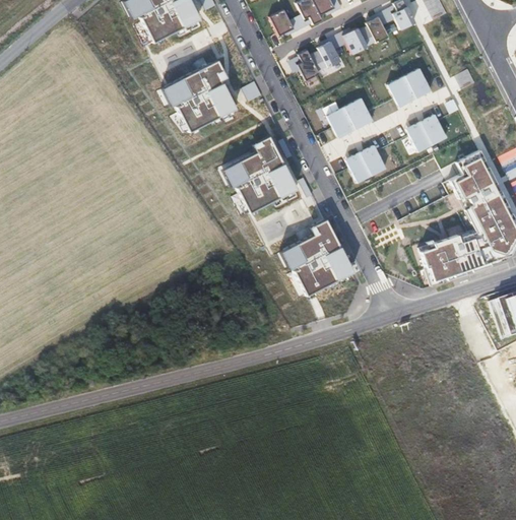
[(138,17),(130,0),(127,0),(125,1),(133,19),(138,17)]
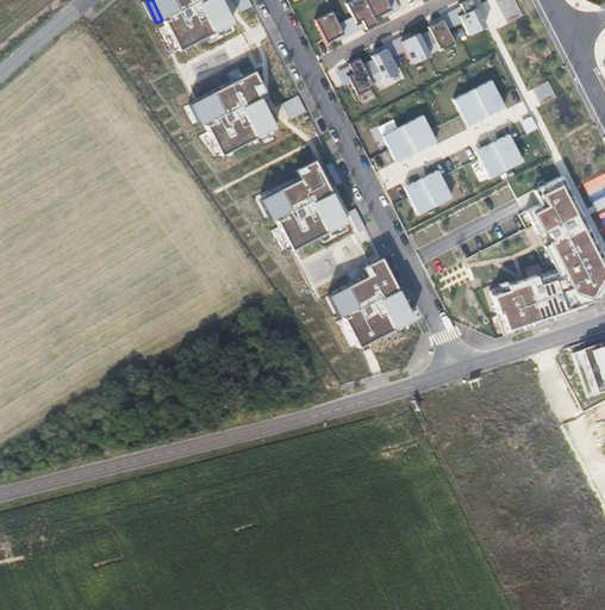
[(166,18),(181,49),(236,23),(224,0),(153,0),(162,20),(166,18)]
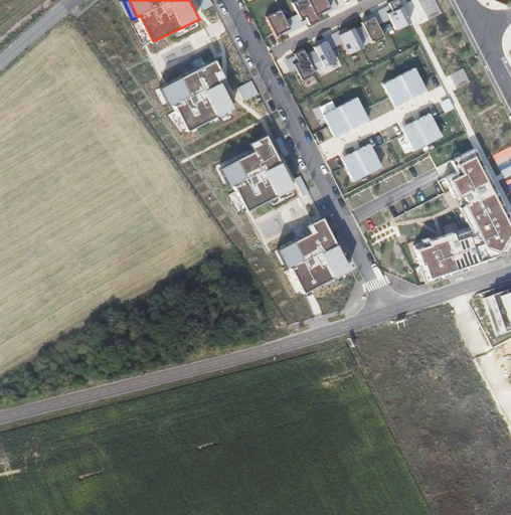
[(201,0),(206,10),(216,5),(213,0),(201,0)]
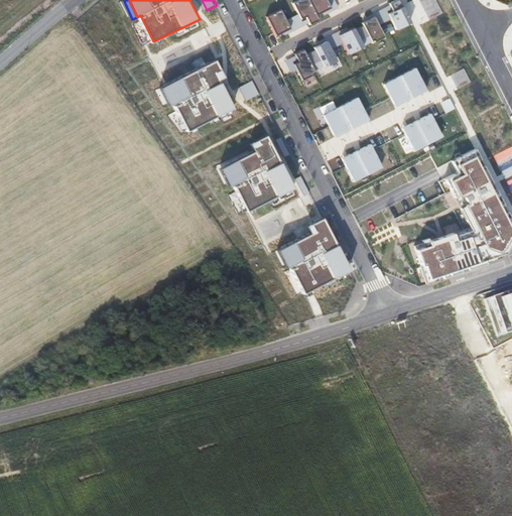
[(320,15),(311,0),(302,0),(296,3),(302,14),(304,19),(309,17),(310,19),(312,23),(313,24),(323,20),(320,15)]
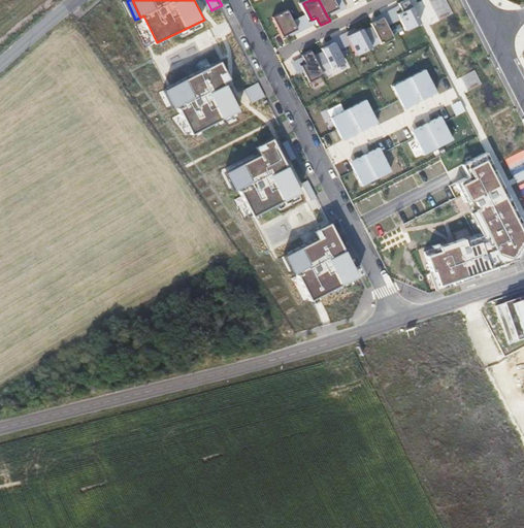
[(319,0),(327,15),(334,12),(341,8),(337,0),(319,0)]
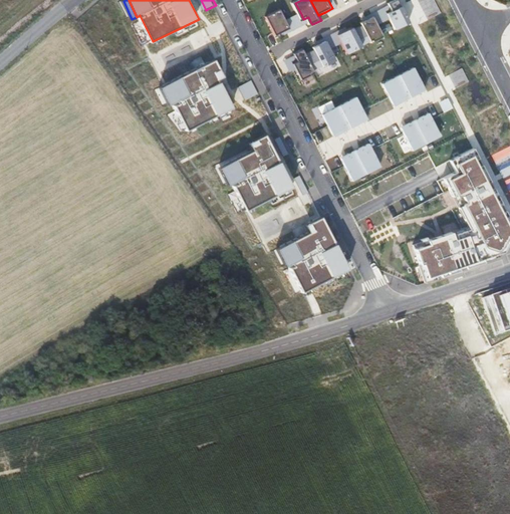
[(336,0),(328,0),(332,8),(325,12),(326,15),(340,8),(336,0)]
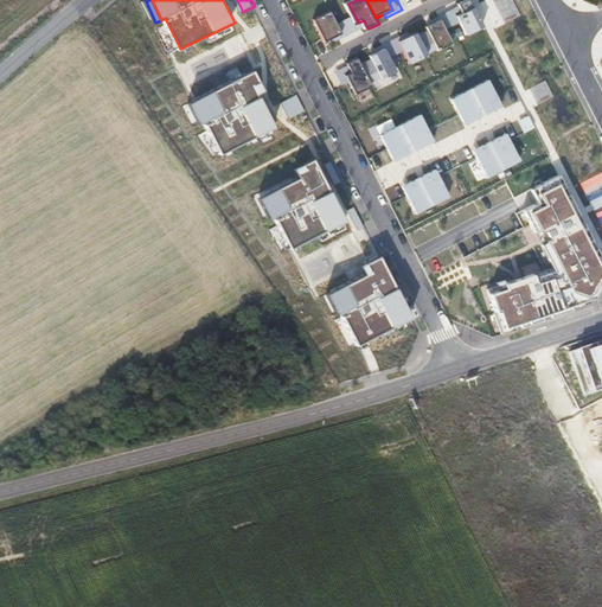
[(487,26),(473,0),(469,0),(462,4),(462,6),(465,11),(467,13),(461,17),(463,23),(471,36),(487,26)]
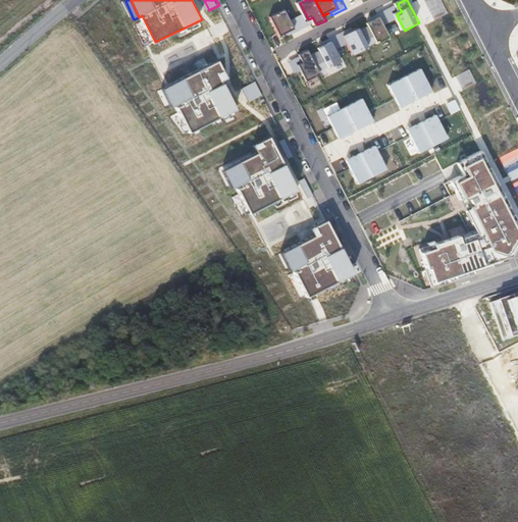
[(400,9),(398,5),(387,11),(393,22),(399,19),(397,14),(395,11),(400,9)]
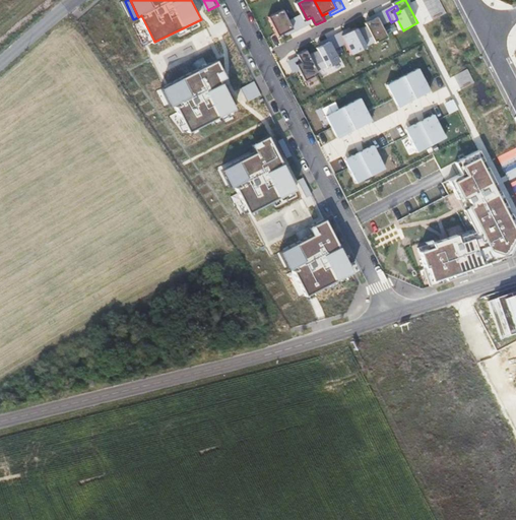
[(292,20),(286,9),(272,17),(281,37),(287,34),(296,29),(292,20)]
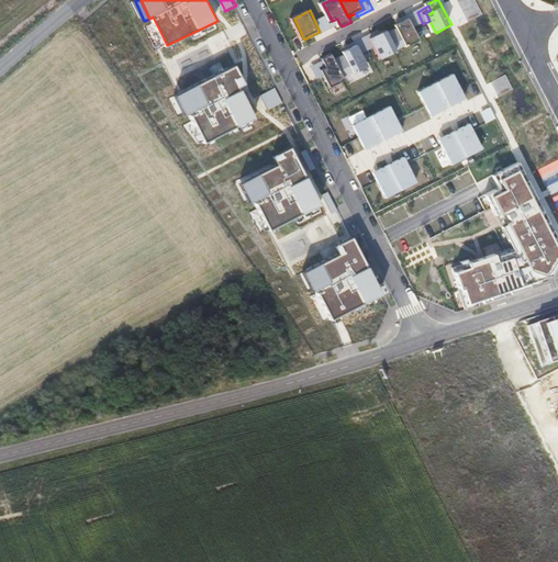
[(400,21),(401,24),(412,19),(416,27),(423,24),(417,12),(400,21)]
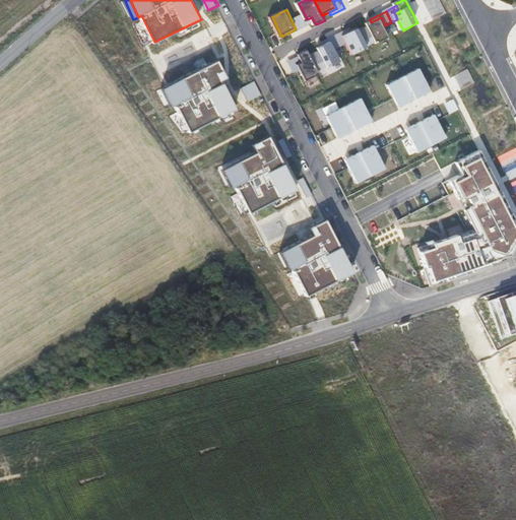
[(304,28),(315,23),(313,19),(308,22),(307,19),(305,14),(299,17),(304,28)]
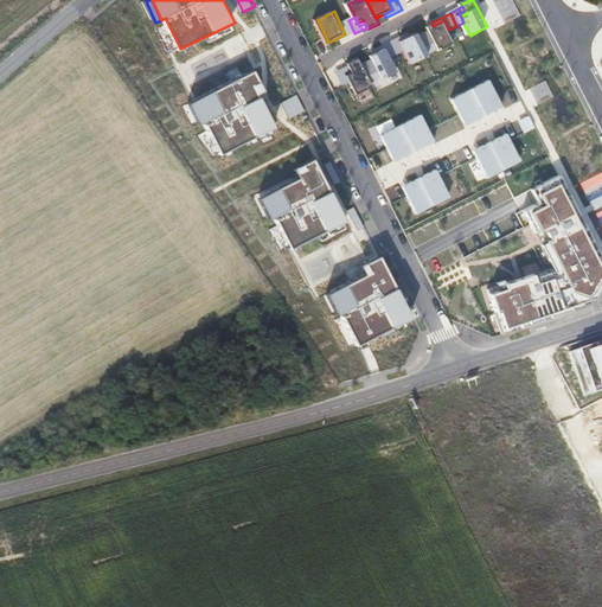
[(354,33),(348,20),(340,24),(345,34),(335,39),(337,43),(354,33)]
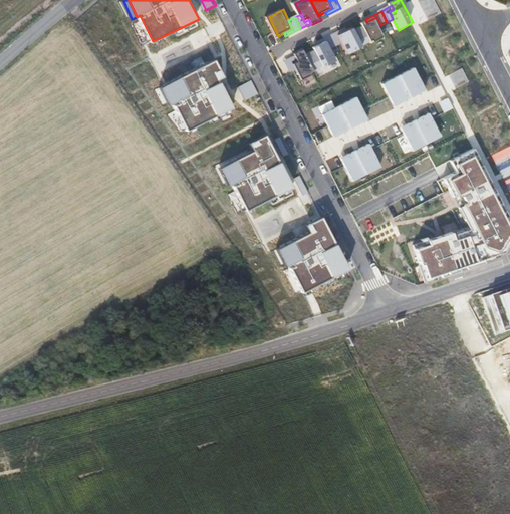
[(374,42),(387,36),(380,25),(376,17),(366,22),(364,23),(365,26),(356,30),(364,45),(373,40),(374,42)]
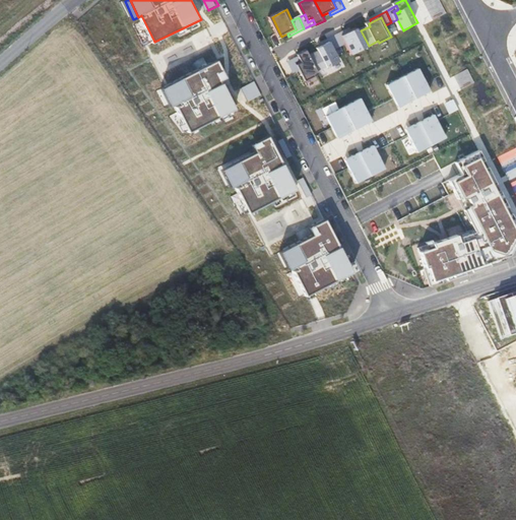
[(337,36),(343,47),(349,44),(344,36),(355,30),(352,27),(337,36)]
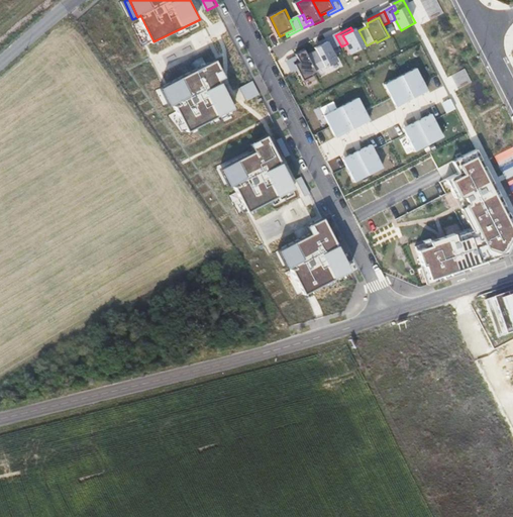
[(358,30),(357,27),(352,30),(342,35),(347,43),(352,54),(367,46),(367,45),(358,30)]
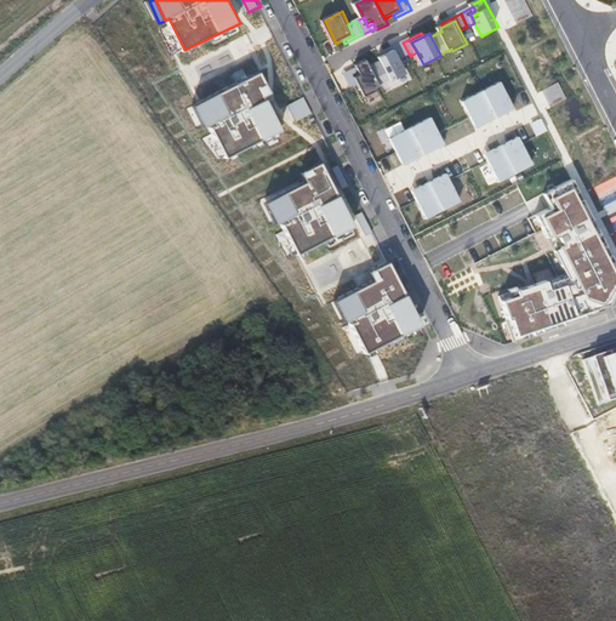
[(397,50),(403,60),(410,56),(403,43),(383,52),(385,56),(397,50)]
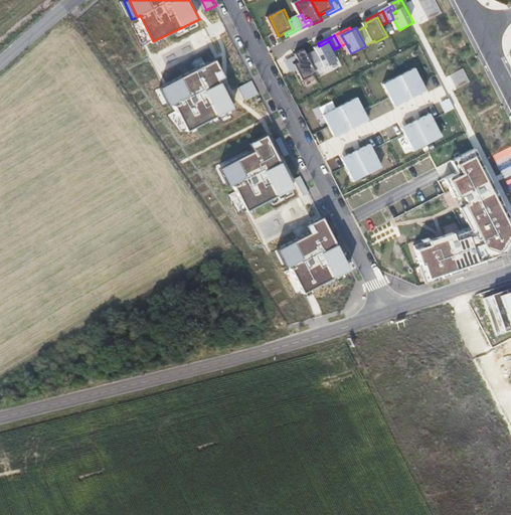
[(319,46),(317,47),(319,50),(310,55),(318,70),(326,66),(327,67),(340,61),(334,49),(329,41),(319,46)]
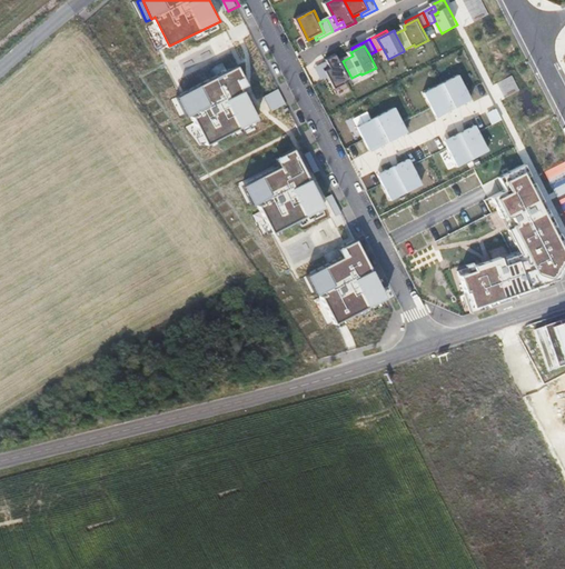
[(331,77),(337,89),(353,81),(352,78),(343,61),(339,55),(329,60),(330,61),(333,66),(334,68),(328,71),(331,77)]
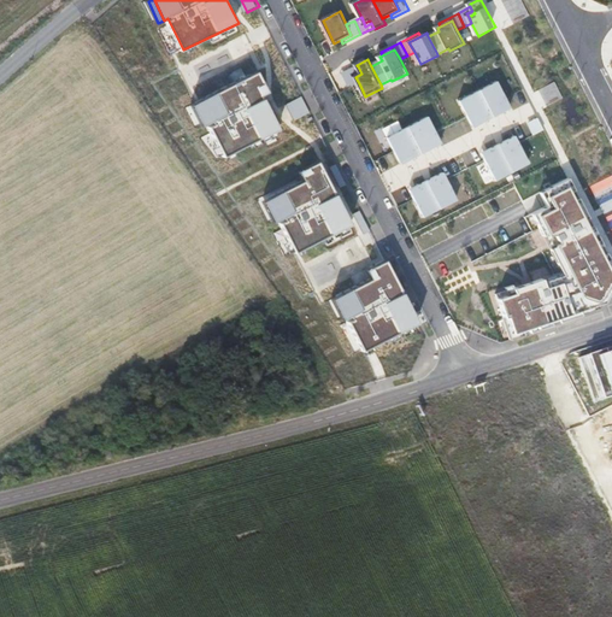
[(345,74),(352,87),(359,83),(355,77),(354,74),(360,71),(358,66),(345,74)]
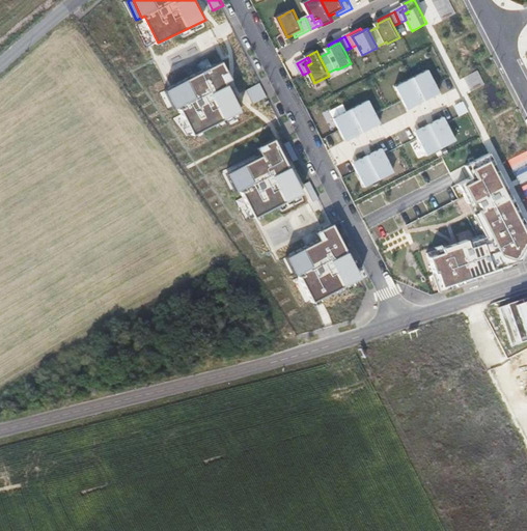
[(229,73),(223,61),(171,87),(182,107),(196,135),(242,111),(227,82),(223,75),(229,73)]
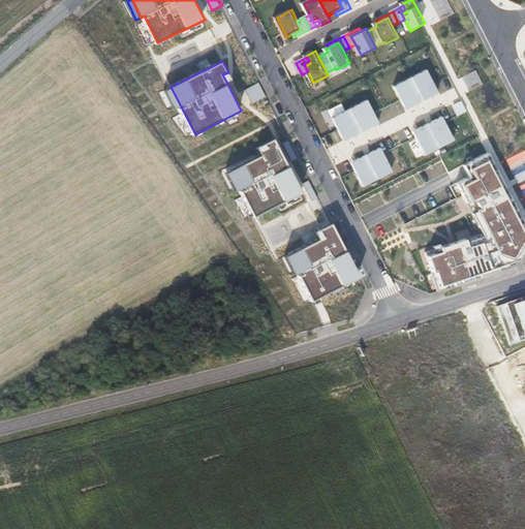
[(232,79),(228,72),(222,74),(226,82),(232,79)]
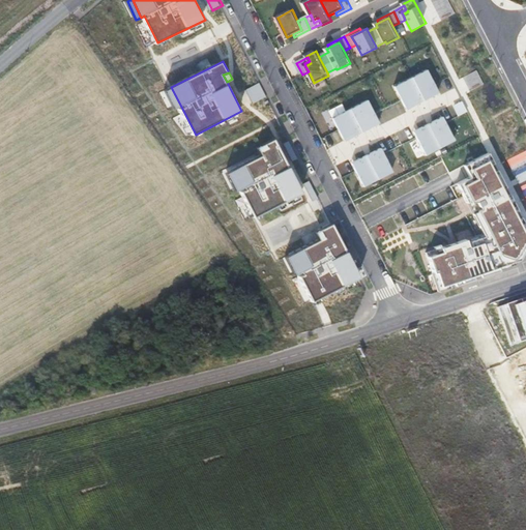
[(262,83),(249,90),(256,104),(268,96),(262,83)]
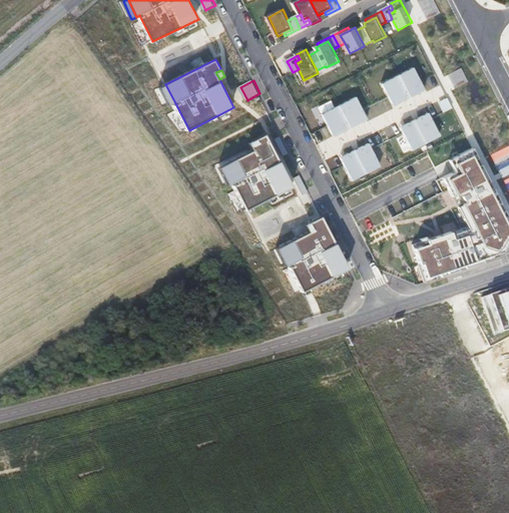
[(175,103),(165,84),(161,86),(170,105),(175,103)]
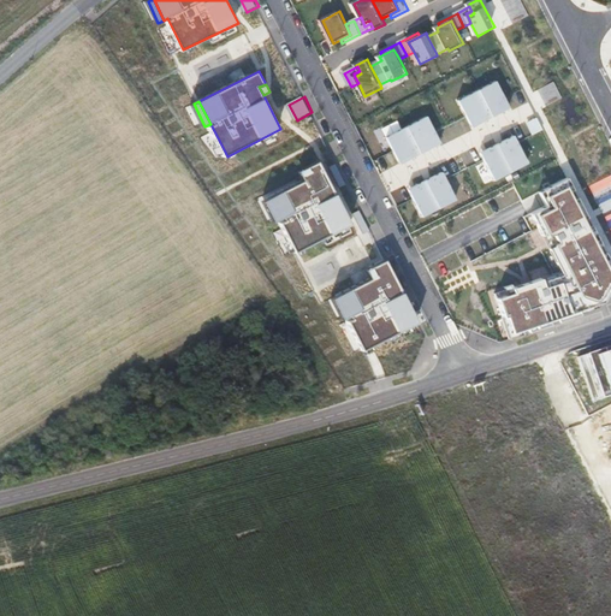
[(280,220),(297,253),(351,224),(320,161),(308,167),(310,172),(302,176),(304,181),(270,199),(280,220)]
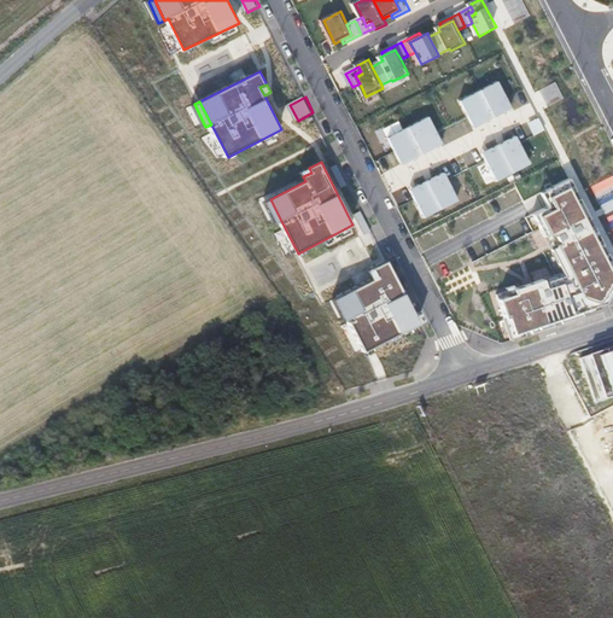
[(333,168),(344,188),(350,185),(339,165),(333,168)]
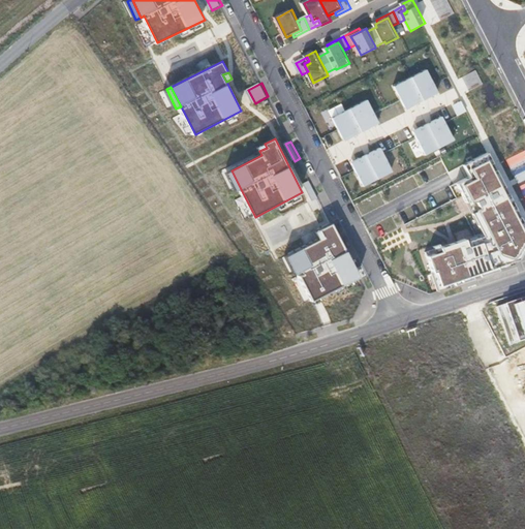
[(232,170),(226,174),(237,191),(241,189),(232,170)]
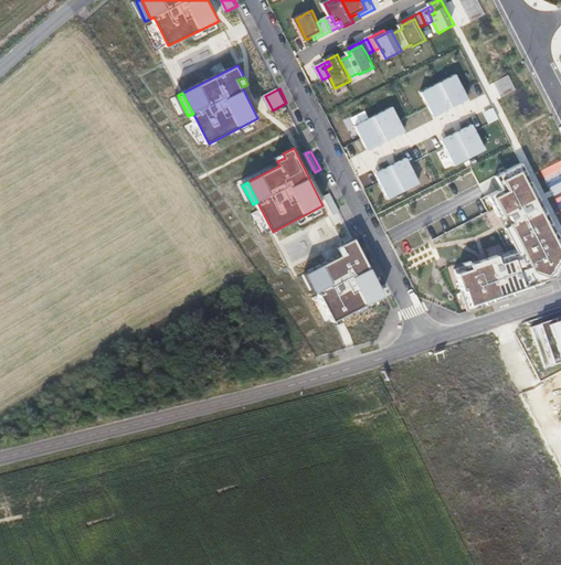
[(332,193),(327,195),(337,214),(341,212),(332,193)]
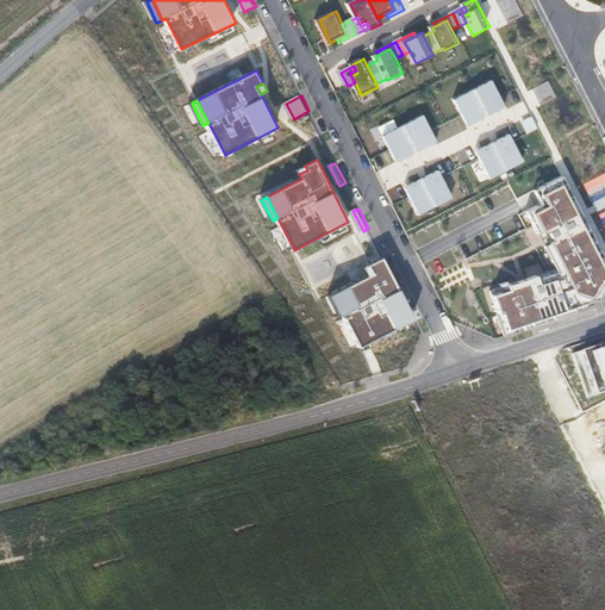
[(343,313),(361,347),(416,319),(384,256),(369,265),(374,273),(368,277),(335,293),(345,312),(343,313)]
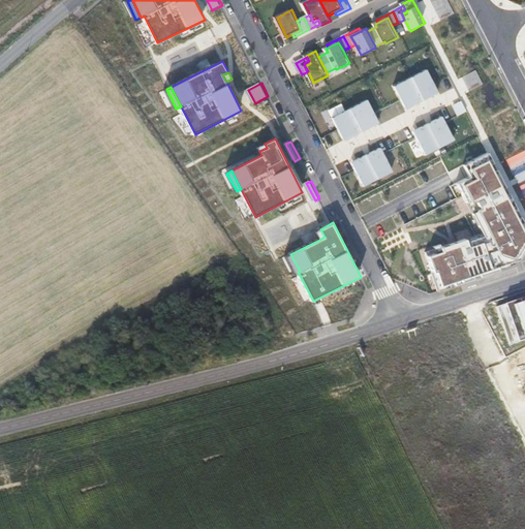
[(300,271),(290,254),(284,258),(292,275),(298,272),(300,271)]
